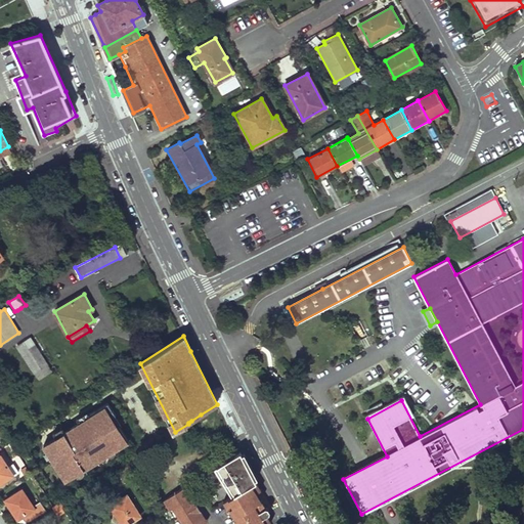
[(31,339),(17,347),(29,363),(38,380),(51,370),(31,339)]
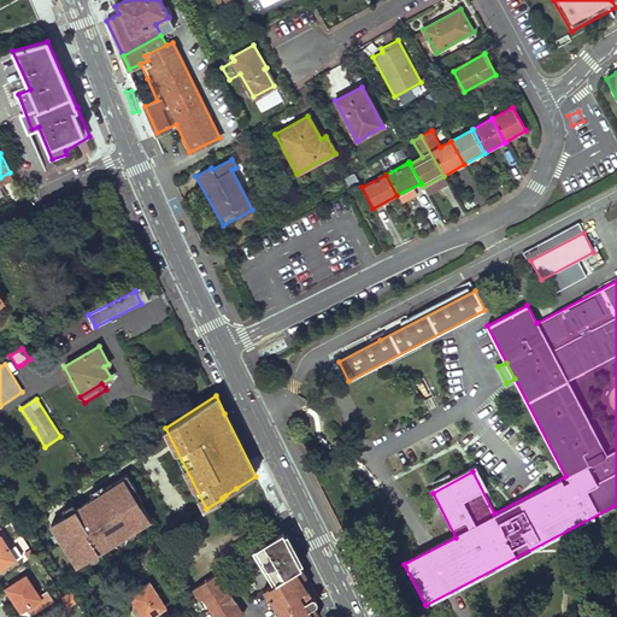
[(145,469),(124,482),(145,516),(154,510),(160,519),(172,512),(168,501),(178,494),(170,481),(170,479),(171,476),(170,471),(168,468),(165,465),(162,465),(157,466),(153,469),(151,472),(150,476),(145,469)]
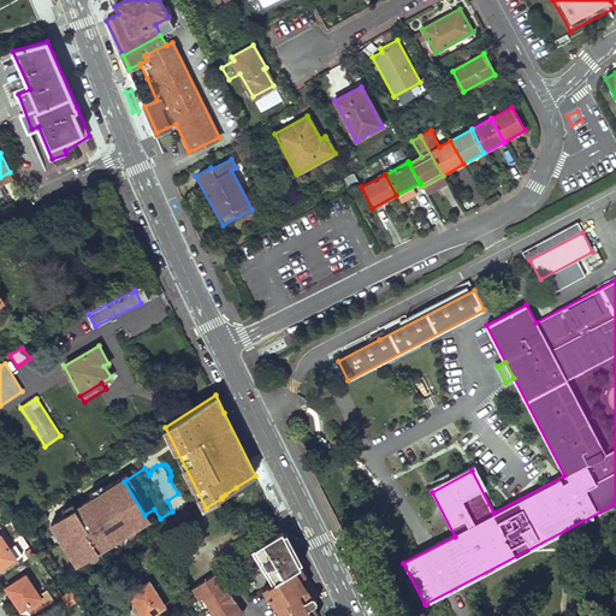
[(29,531),(23,520),(18,522),(24,533),(29,531)]
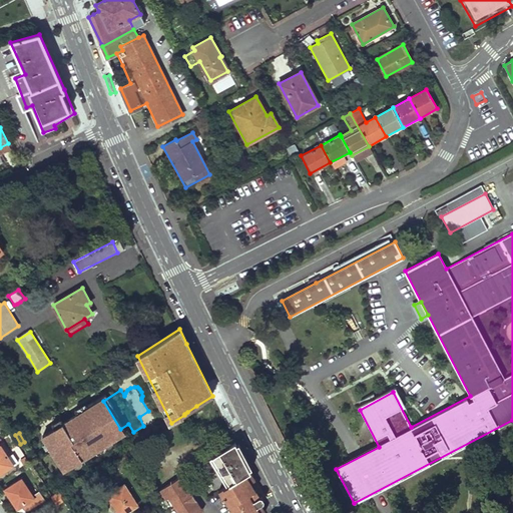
[(109,434),(97,442),(108,459),(120,452),(119,450),(125,447),(118,433),(111,437),(109,434)]
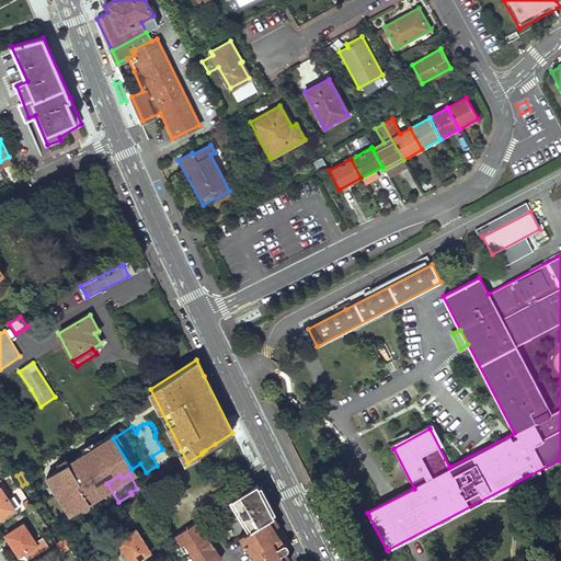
[(259,483),(233,499),(252,529),(274,516),(270,506),(259,483)]
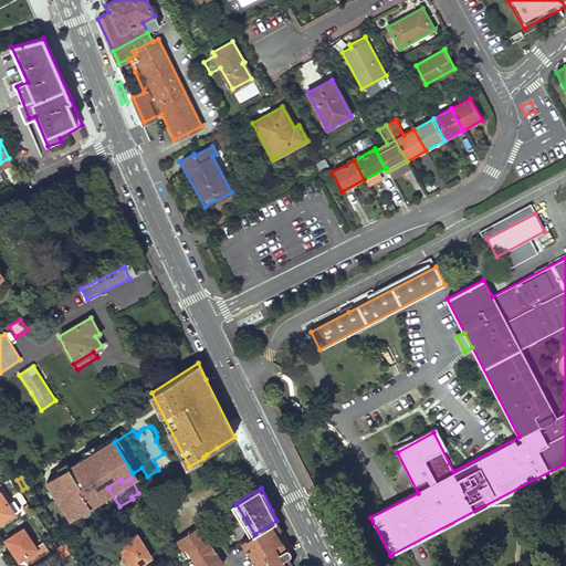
[(1,492),(0,492),(0,522),(14,513),(1,492)]
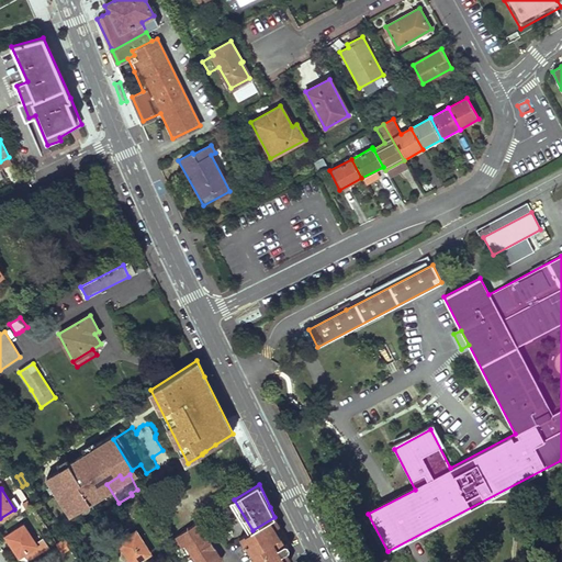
[(274,517),(253,530),(240,538),(245,547),(247,544),(257,561),(288,561),(291,561),(287,552),(292,550),(288,541),(283,544),(281,541),(279,538),(281,537),(276,528),(280,525),(274,517)]
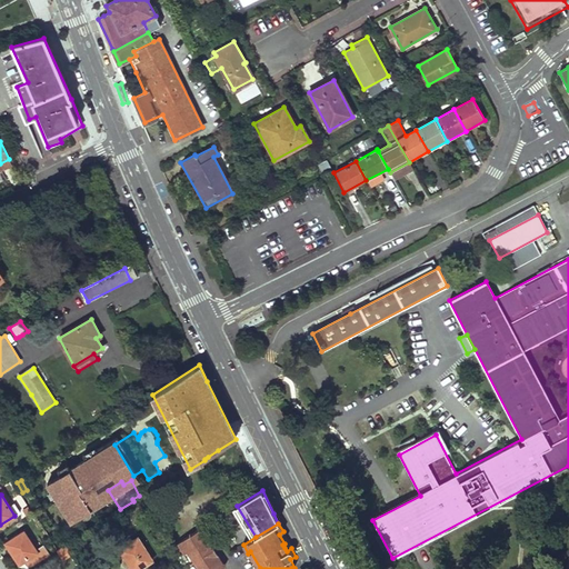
[(215,548),(202,529),(178,543),(193,568),(221,568),(226,567),(215,548)]
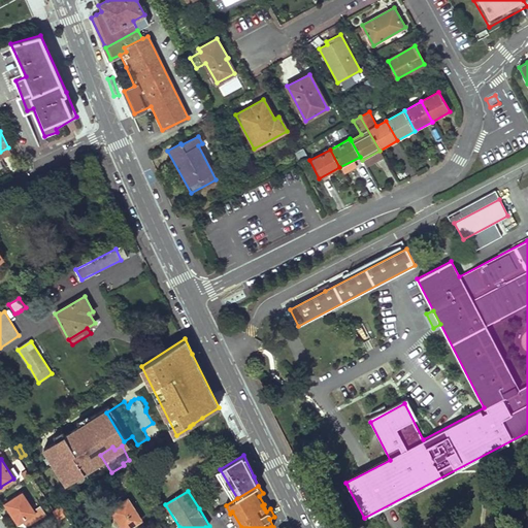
[(22,493),(5,504),(12,515),(18,523),(34,512),(22,493)]
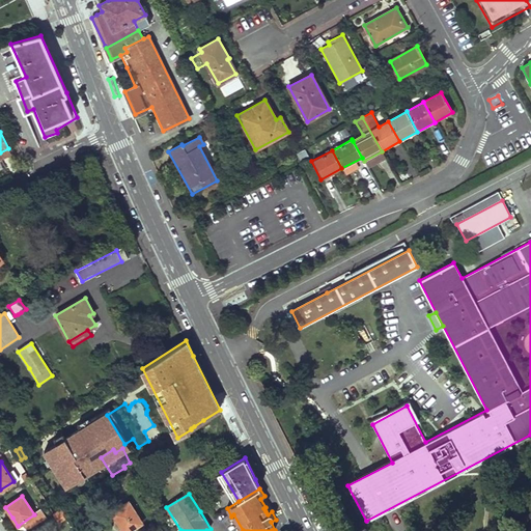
[(129,503),(112,512),(122,530),(129,530),(141,523),(129,503)]
